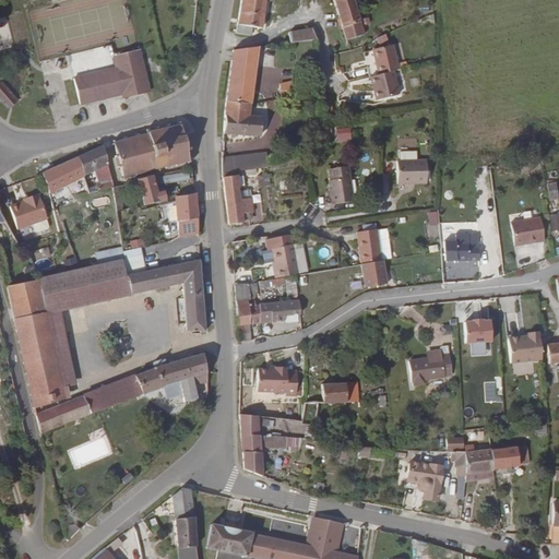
[(241,0),(240,13),(251,14),(253,3),(265,6),(266,2),(270,0),(241,0)]
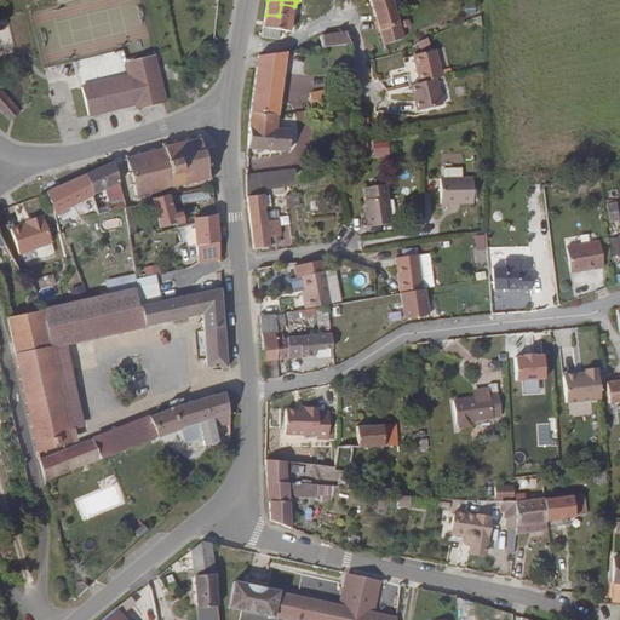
[(392,0),(371,0),(385,41),(405,35),(392,0)]
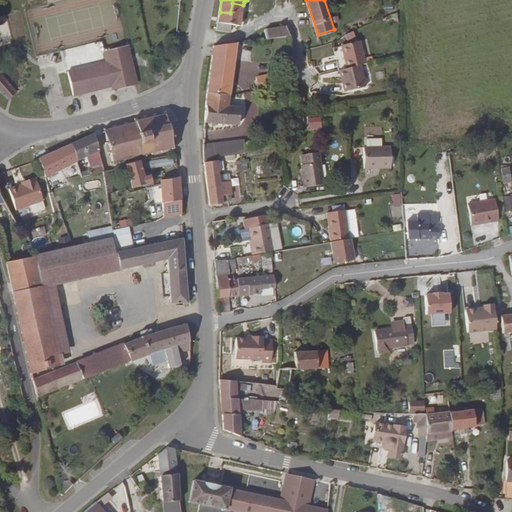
[(230,13),(220,12),(217,31),(231,33),(232,25),(240,26),(243,5),(232,3),(230,13)]
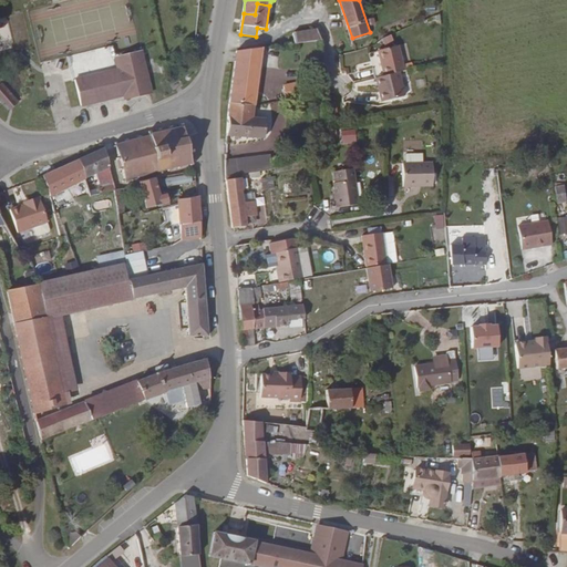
[(0,29),(0,38),(2,40),(11,32),(4,26),(0,29)]
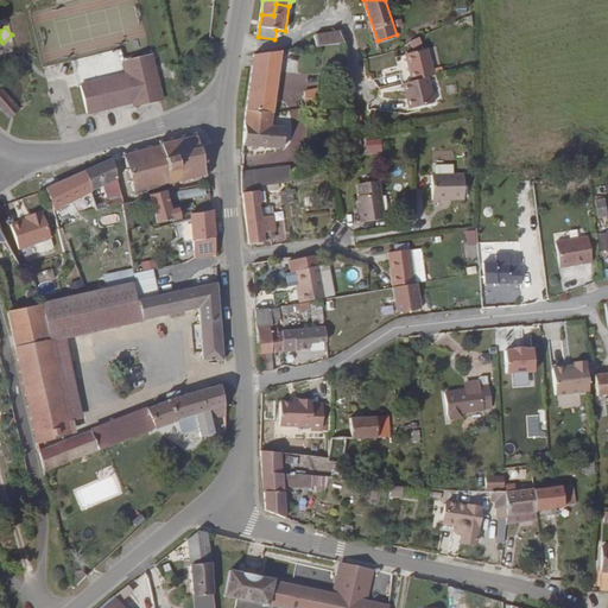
[(344,38),(341,30),(315,35),(316,45),(346,40),(344,38)]
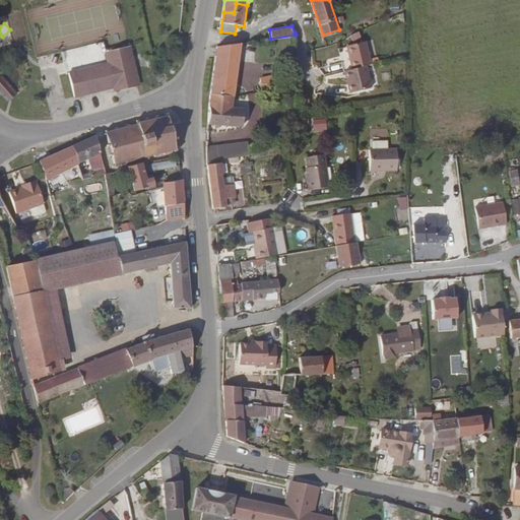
[(369,65),(375,63),(368,41),(349,45),(354,68),(369,65)]
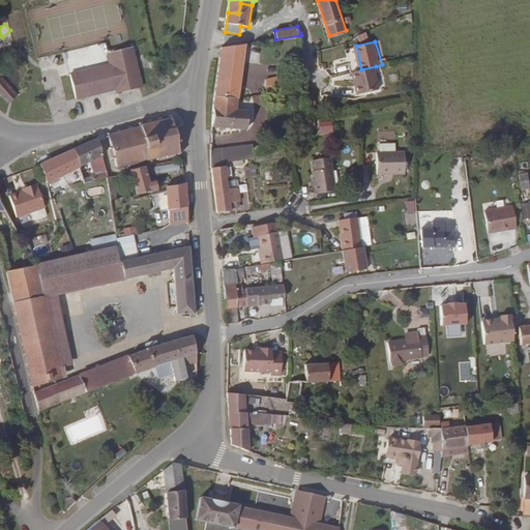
[(243,43),(222,48),(216,97),(237,98),(243,43)]
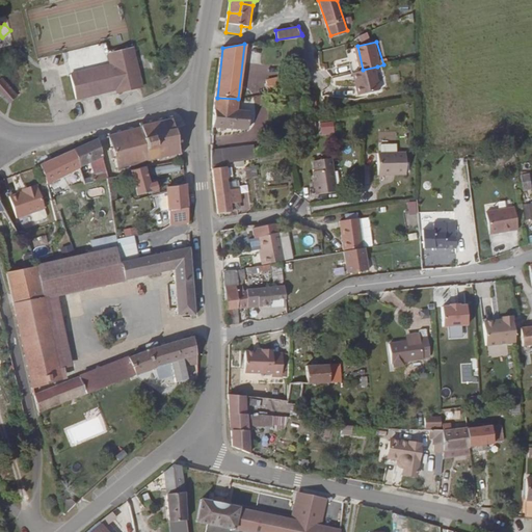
[(116,89),(141,84),(132,48),(108,54),(108,55),(105,56),(106,63),(111,62),(111,65),(71,76),(77,100),(116,89)]
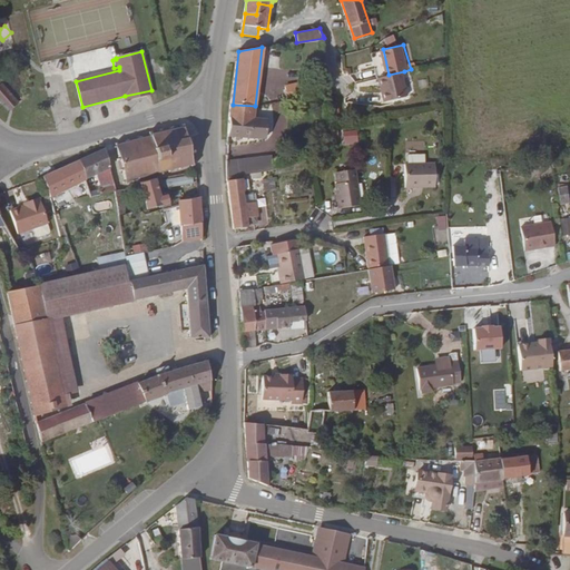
[(387,85),(383,86),(387,100),(411,95),(404,71),(389,75),(385,76),(387,85)]
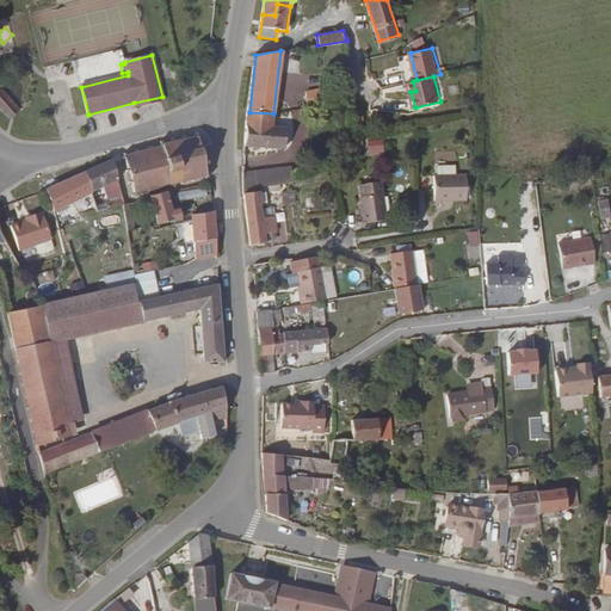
[(0,106),(10,117),(18,110),(0,91),(0,106)]
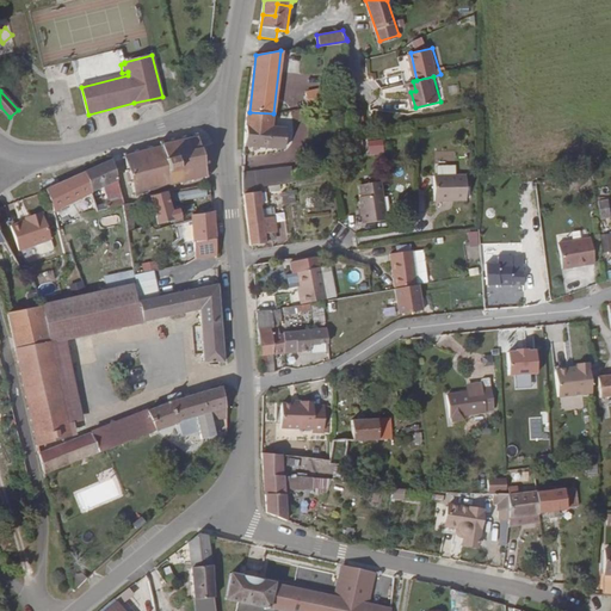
[(135,110),(164,102),(162,97),(134,103),(135,110)]
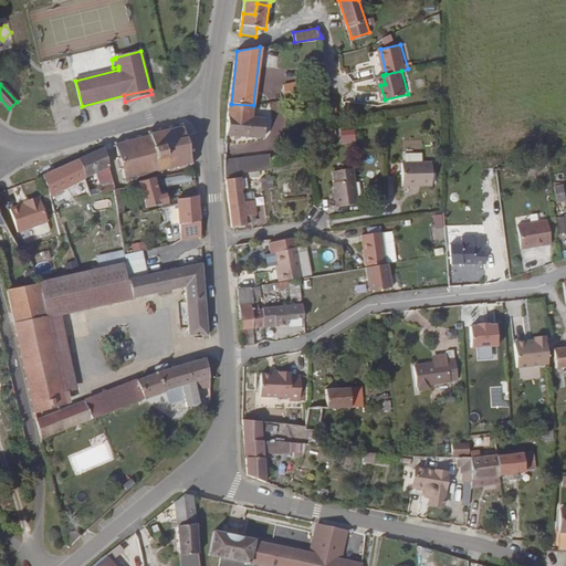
[(336,103),(327,104),(328,118),(337,118),(336,103)]
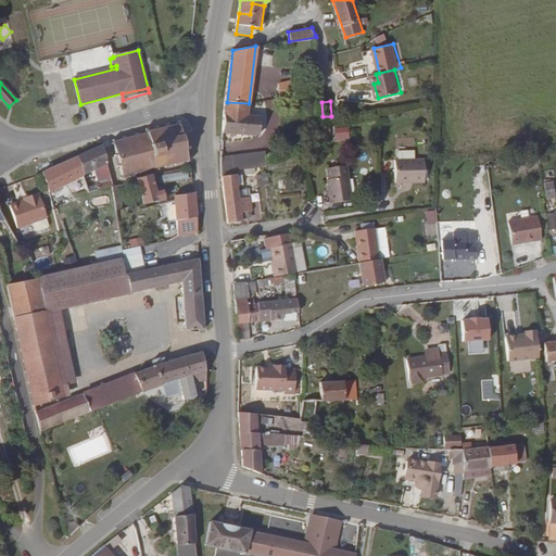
[(249,103),(227,102),(224,133),(260,135),(261,115),(249,115),(249,103)]
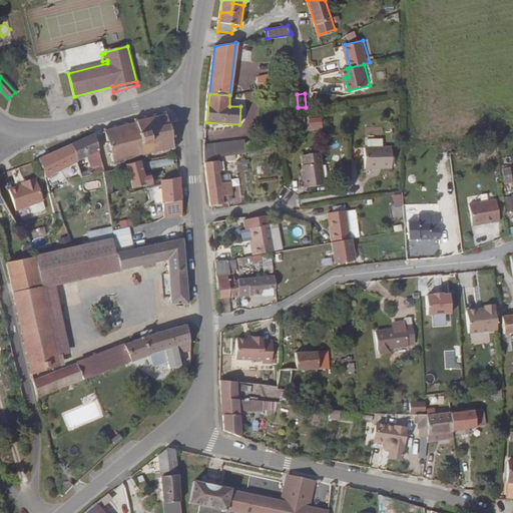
[(106,128),(104,129),(105,131),(103,132),(103,134),(105,134),(107,142),(106,143),(107,146),(108,145),(110,152),(108,153),(108,155),(110,155),(113,163),(110,163),(111,166),(113,165),(113,166),(115,165),(115,164),(118,164),(118,162),(124,160),(124,162),(126,161),(126,160),(133,158),(134,160),(136,160),(135,157),(143,155),(144,158),(146,157),(146,155),(152,153),(153,155),(157,155),(157,152),(161,151),(162,153),(164,152),(164,150),(172,149),(172,150),(174,150),(174,148),(178,147),(177,145),(174,145),(172,139),(175,138),(175,135),(171,136),(169,128),(173,127),(172,125),(169,125),(167,117),(170,117),(170,114),(166,115),(166,112),(163,113),(164,115),(157,117),(156,115),(154,115),(154,118),(147,120),(146,116),(144,117),(144,121),(139,122),(138,118),(134,119),(135,123),(129,125),(128,122),(125,123),(125,125),(117,128),(116,125),(113,126),(114,129),(108,131),(106,128)]
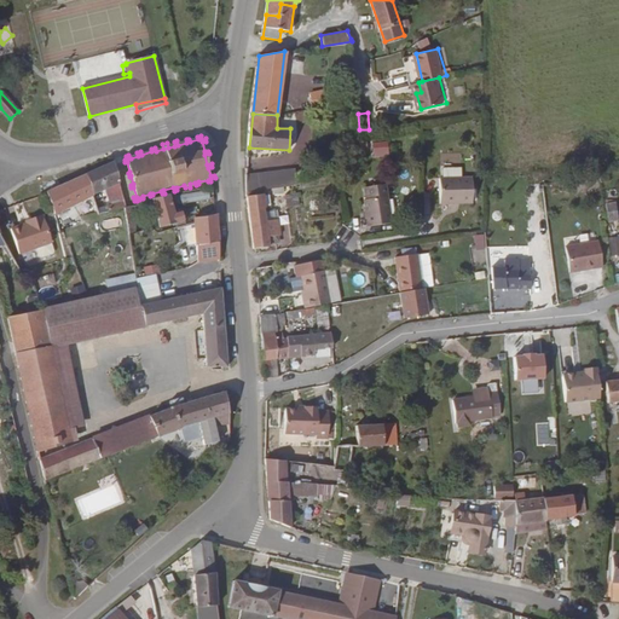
[(370,157),(386,157),(386,142),(369,142),(370,157)]
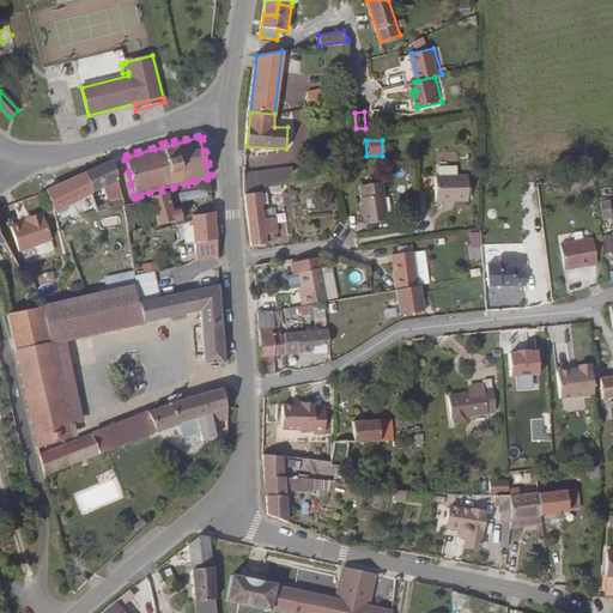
[(123,199),(113,162),(85,174),(91,194),(96,212),(122,206),(126,205),(125,201),(107,207),(103,196),(107,195),(109,204),(123,199)]
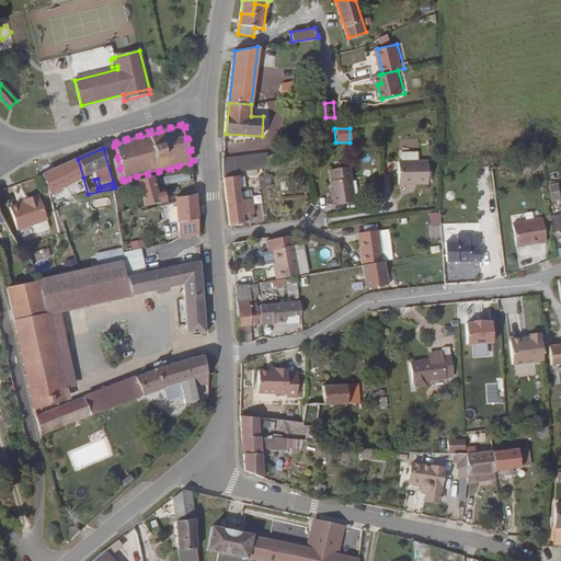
[(267,150),(235,156),(238,173),(271,167),(267,150)]
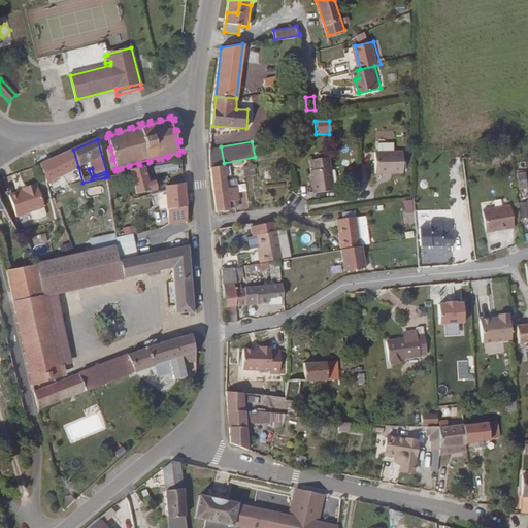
[(380,151),(397,151),(396,142),(380,142),(380,151)]
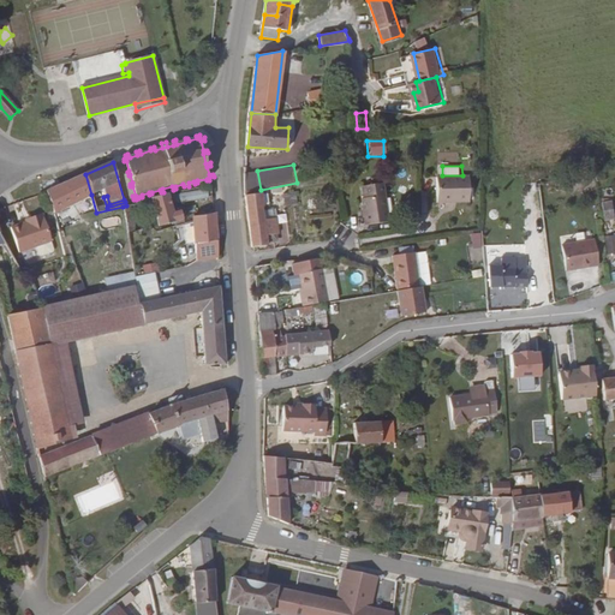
[(257,171),(246,173),(246,192),(261,190),(257,171)]
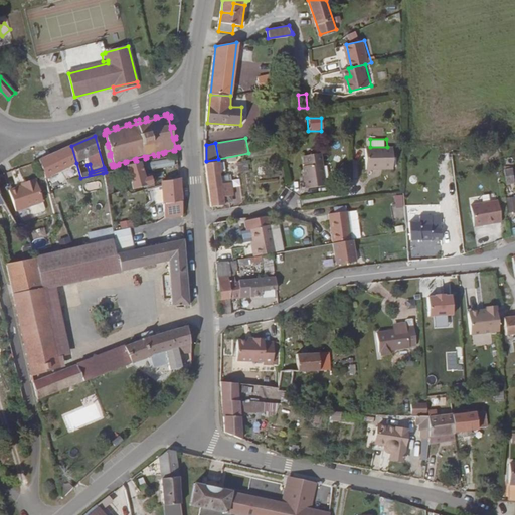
[(76,163),(71,146),(38,160),(46,179),(58,173),(63,171),(76,163)]
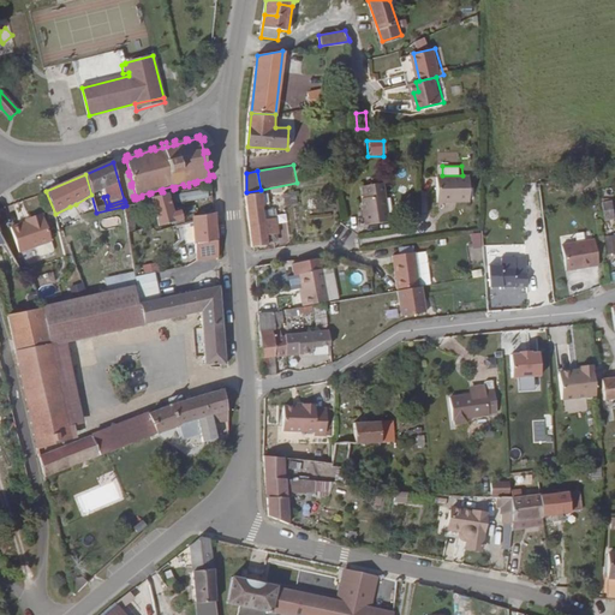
[(472,175),(463,175),(442,175),(440,175),(441,201),(453,201),(453,198),(472,197),(472,175)]
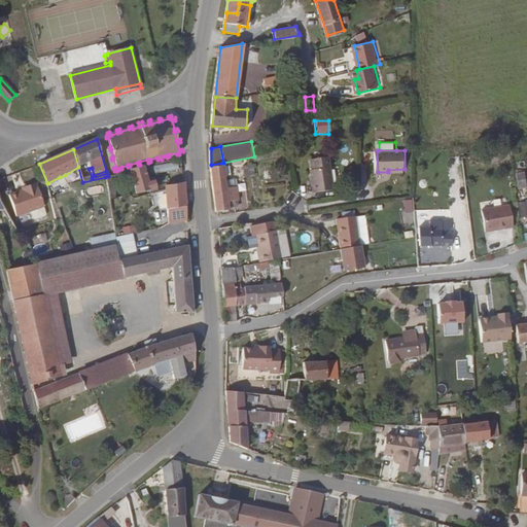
[(314,192),(335,189),(328,156),(311,160),(313,169),(310,170),(314,192)]
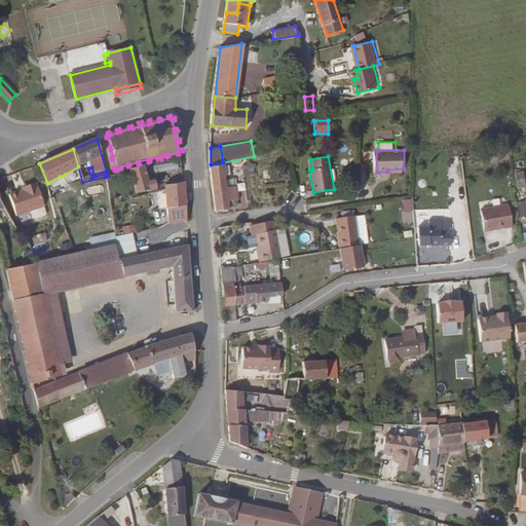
[(181,163),(180,158),(164,162),(165,167),(181,163)]
